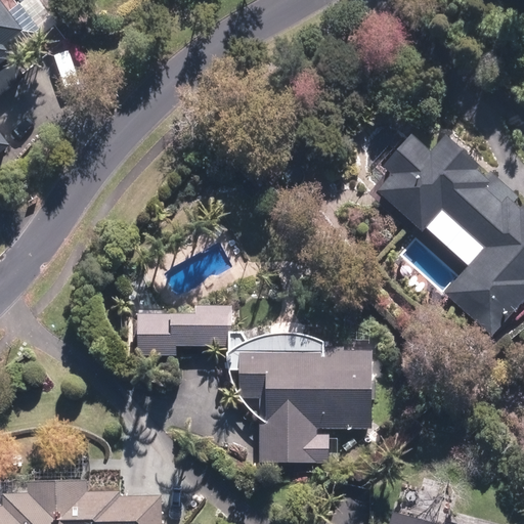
[(0,155),(10,146),(0,132),(0,96),(25,77),(4,52),(27,35),(0,1),(0,155)]
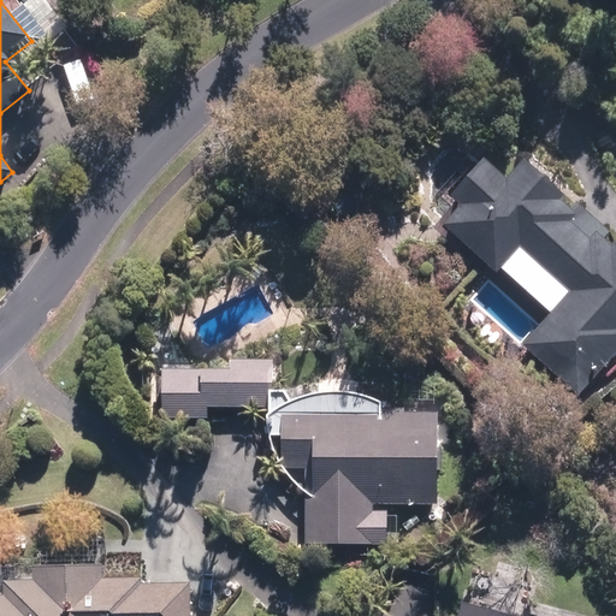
[(615,243),(521,159),(504,178),(480,157),(450,190),(465,203),(445,224),(498,271),(520,246),(570,290),(522,345),(580,397),(615,355),(615,243)]
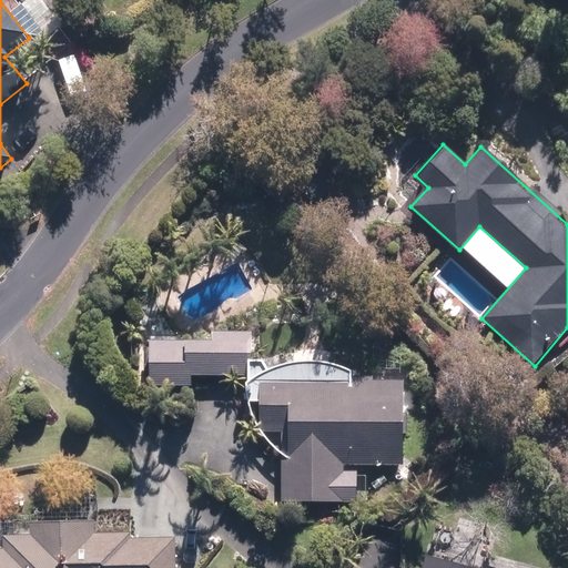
[(252,341),(151,337),(149,383),(190,385),(191,371),(251,374),(252,341)]
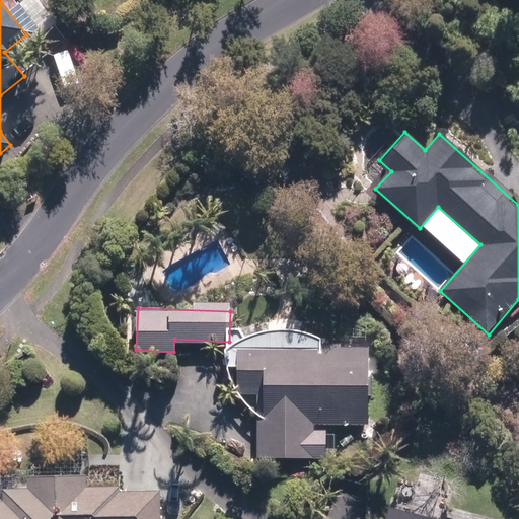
[(370,351),(236,345),(227,345),(226,369),(237,369),(236,402),(262,403),(258,458),(326,461),(328,425),(367,427),(370,351)]
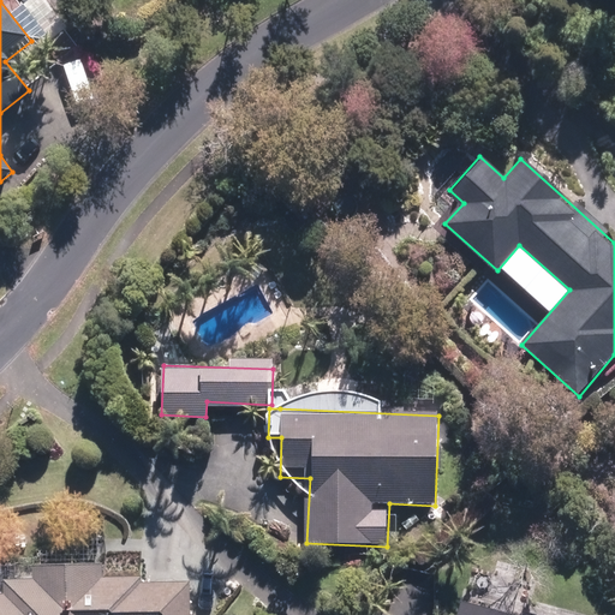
[(187,614),(189,583),(102,583),(102,561),(30,561),(30,575),(3,575),(1,591),(0,591),(0,614),(187,614)]
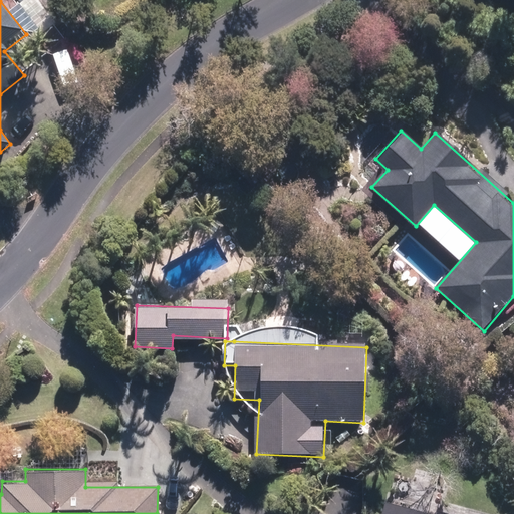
[(430,513),(384,504),(381,513),(430,513)]
